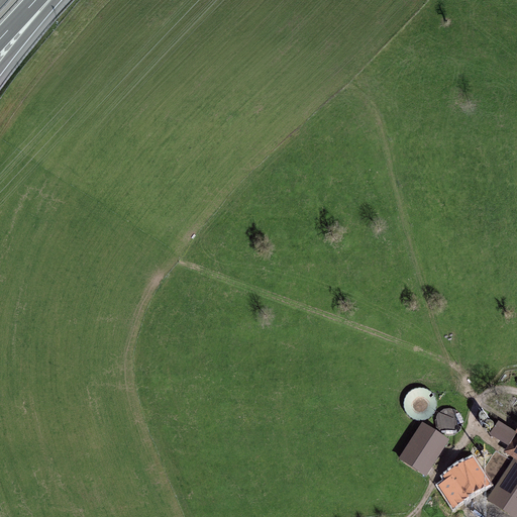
[(403,414),(426,423),(436,399),(413,390),(403,414)]
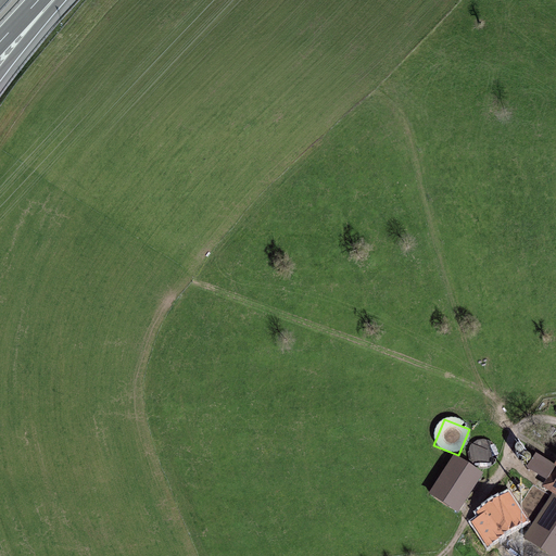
[(474,463),(490,464),(490,444),(475,443),(474,463)]
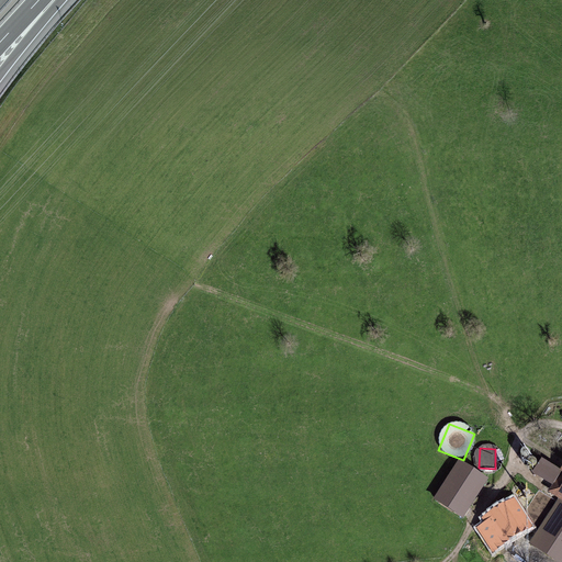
[(561,470),(561,471),(543,460),(536,473),(553,484),(549,493),(559,499),(561,501),(561,470)]
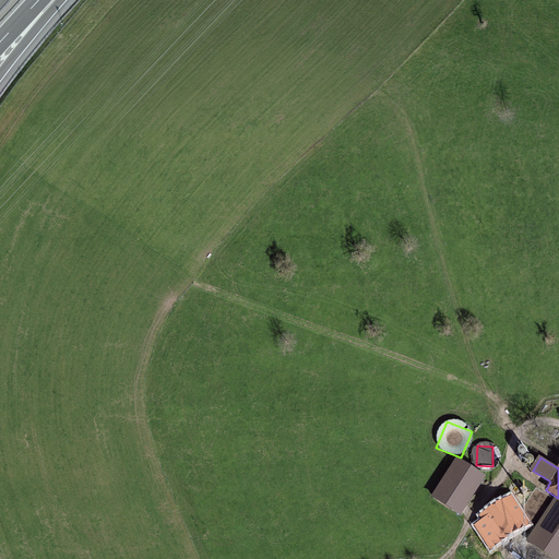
[(483,476),(458,460),(435,495),(461,511),(483,476)]
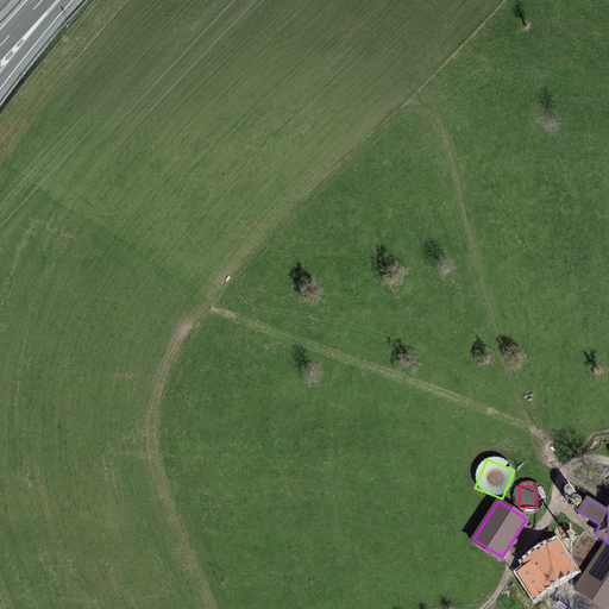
[(556,541),(531,558),(533,562),(519,571),(535,596),(573,570),(556,541)]
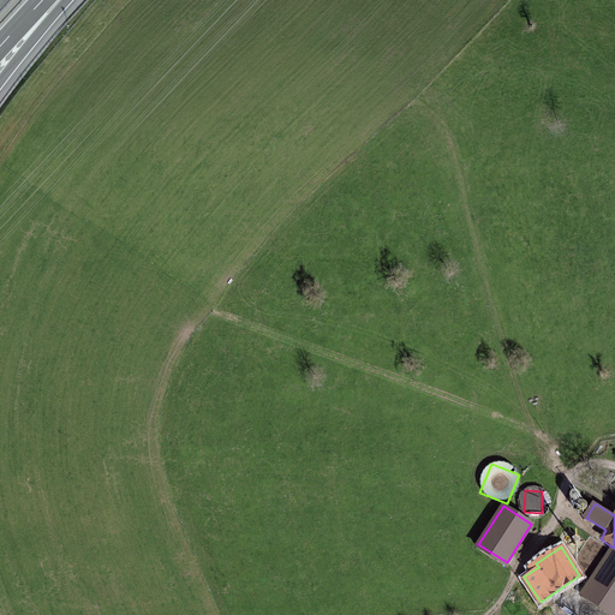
[(614,548),(611,547),(581,593),(614,614),(614,548)]
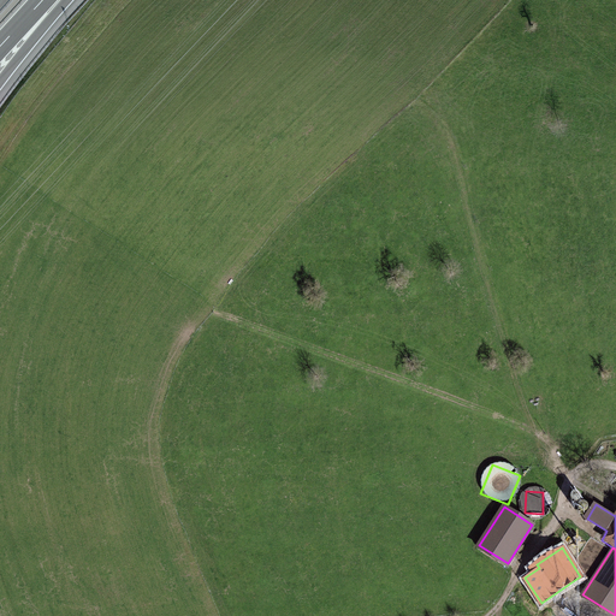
All buildings are outlined.
